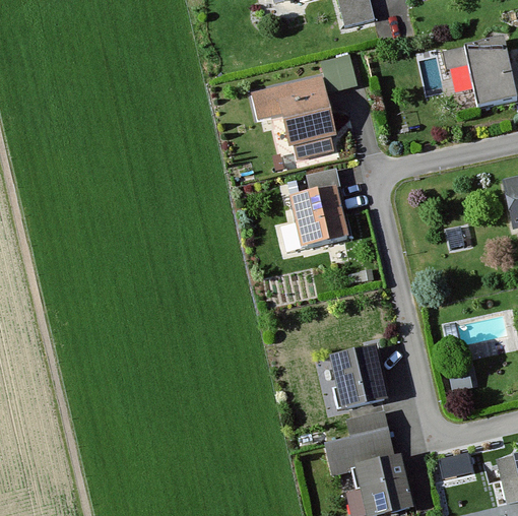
[(274,0),(339,0),(345,24),(378,16),(373,0),(274,0)]
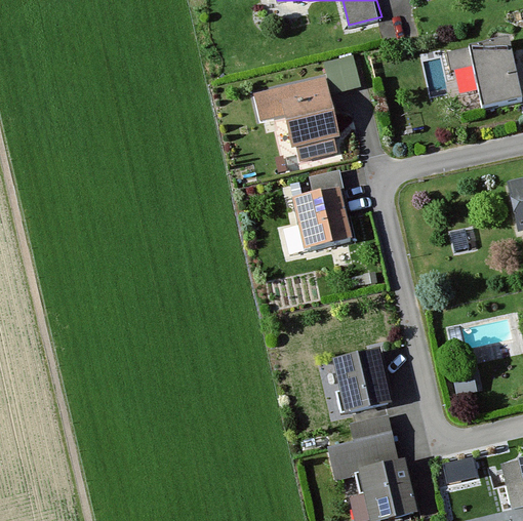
[(505,38),(464,46),(476,107),(517,98),(505,38)]
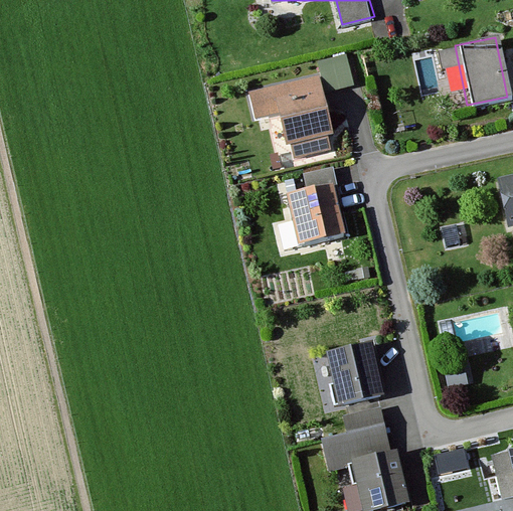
[(320,72),(273,82),(285,143),(332,133),(320,72)]
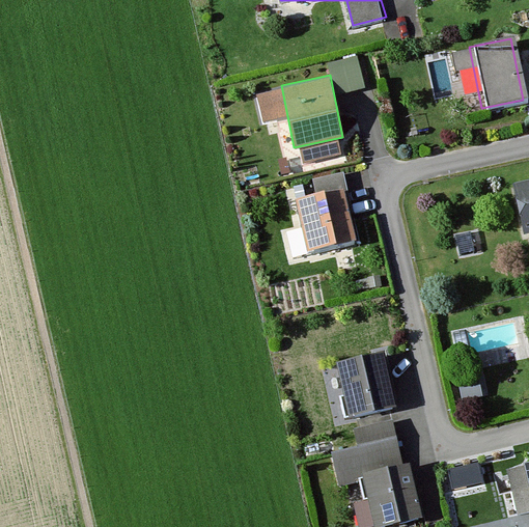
[(328,187),(350,182),(346,166),(324,171),(328,187)]
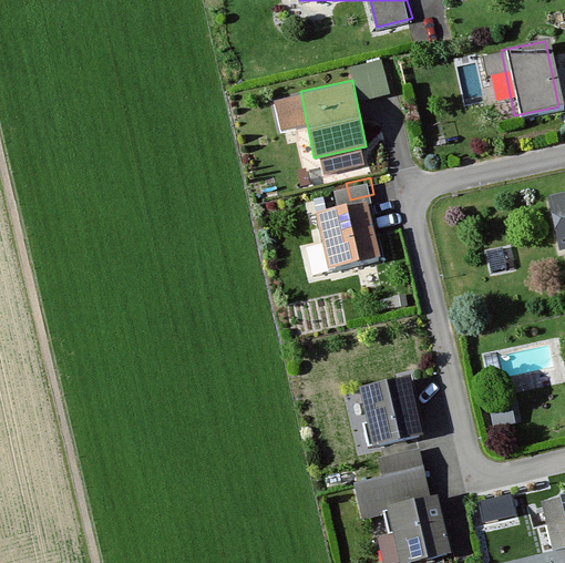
[(564,193),(546,197),(557,253),(564,251),(564,193)]
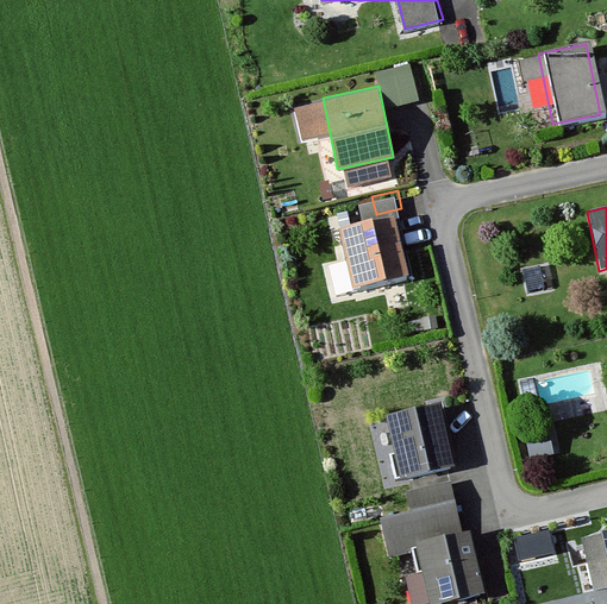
[(394,215),(335,231),(350,289),(410,274),(394,215)]
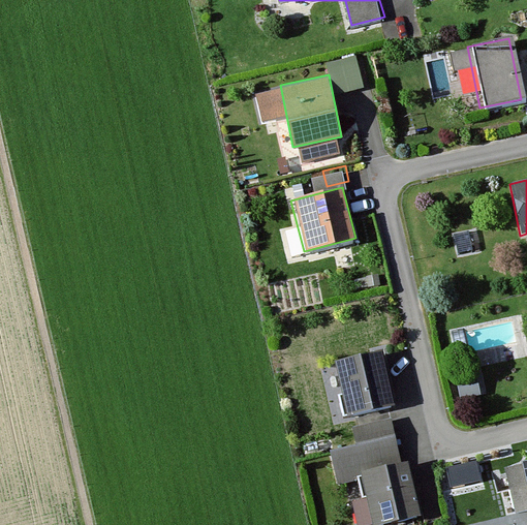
[(381,350),(334,360),(345,417),(393,406),(381,350)]
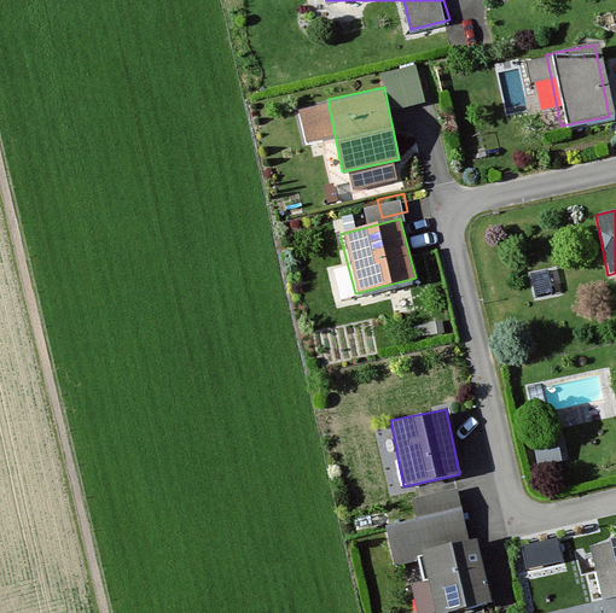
[(445,612),(488,602),(458,488),(410,500),(414,517),(387,524),(397,565),(419,560),(433,612),(445,612)]
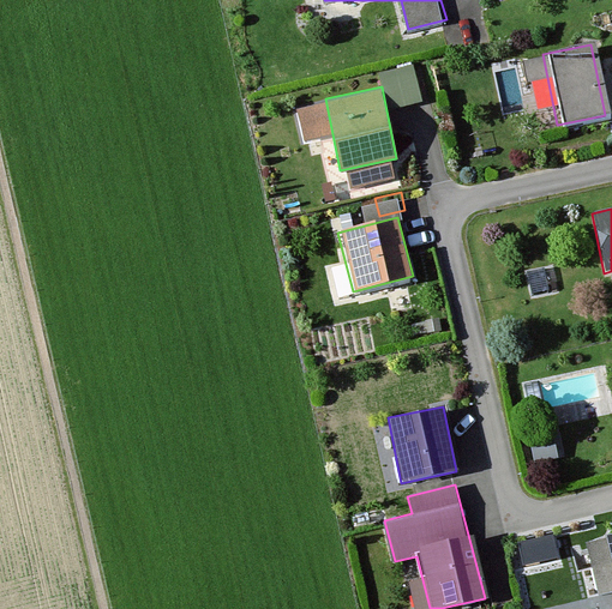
[(611,536),(599,540),(611,590),(611,536)]
